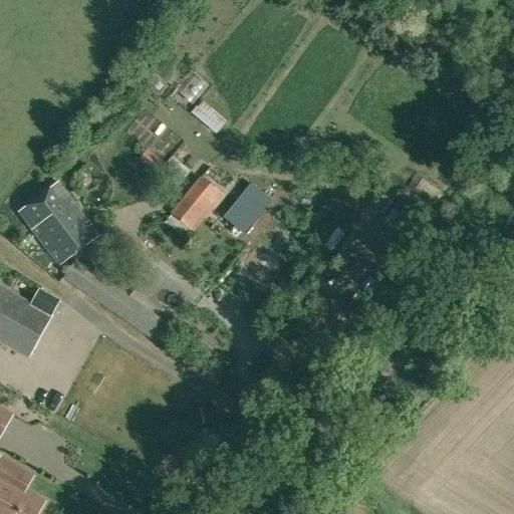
[(224,139),(236,129),(215,103),(203,113),(224,139)]
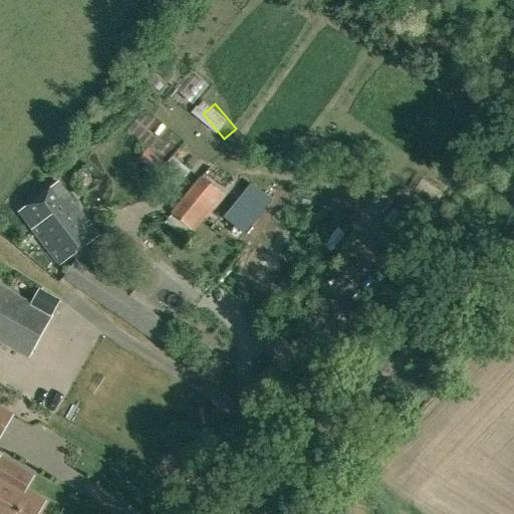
[(155,172),(164,160),(148,148),(139,159),(155,172)]
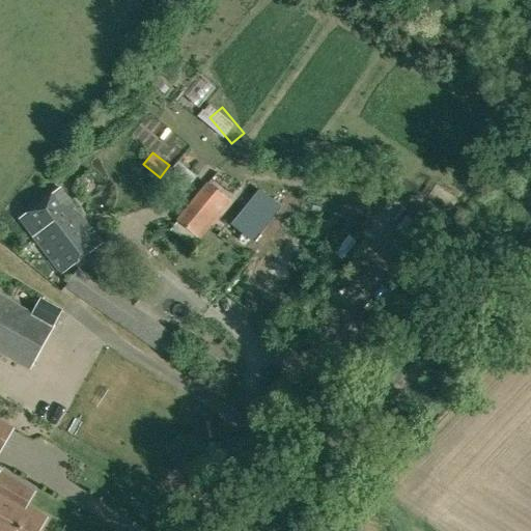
[(214,230),(215,229),(221,222),(217,218),(231,200),(206,180),(175,218),(178,221),(171,229),(192,246),(198,238),(200,239),(210,227),(214,230)]
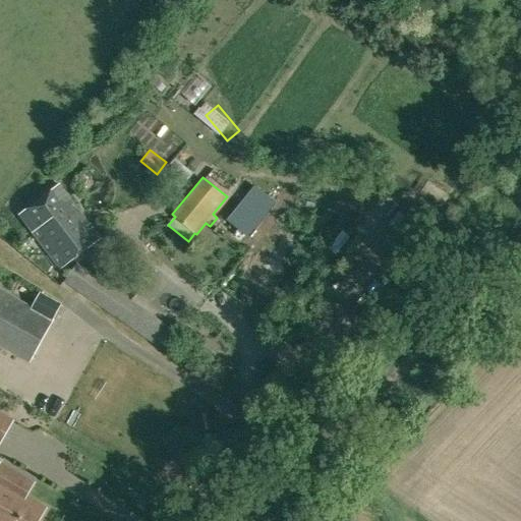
[(19,214),(50,254),(60,268),(99,238),(58,183),(19,214)]
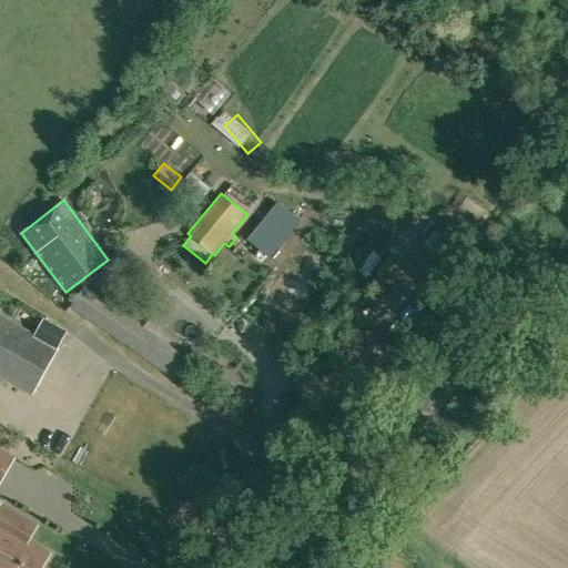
[(247,239),(270,256),(300,220),(277,202),(247,239)]
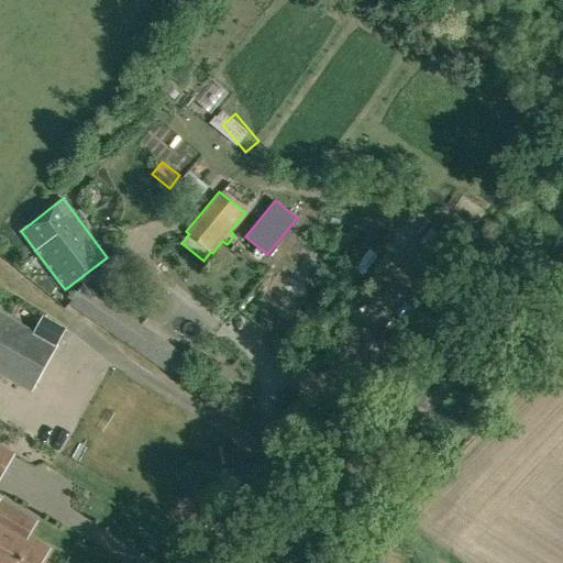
[(431,279),(446,258),(448,255),(454,260),(467,241),(444,223),(415,267),(423,273),(430,278),(431,279)]
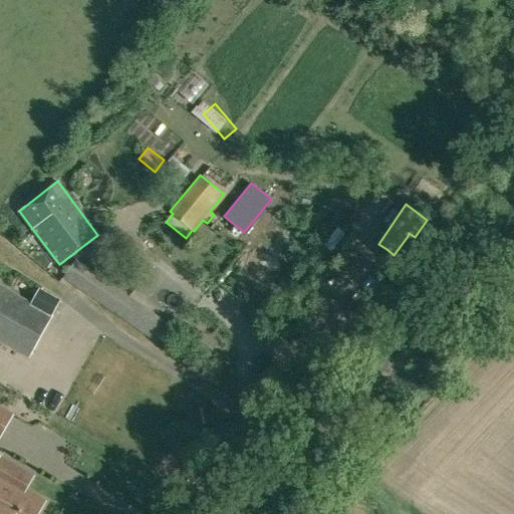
[(158,343),(172,324),(75,259),(62,277),(158,343)]
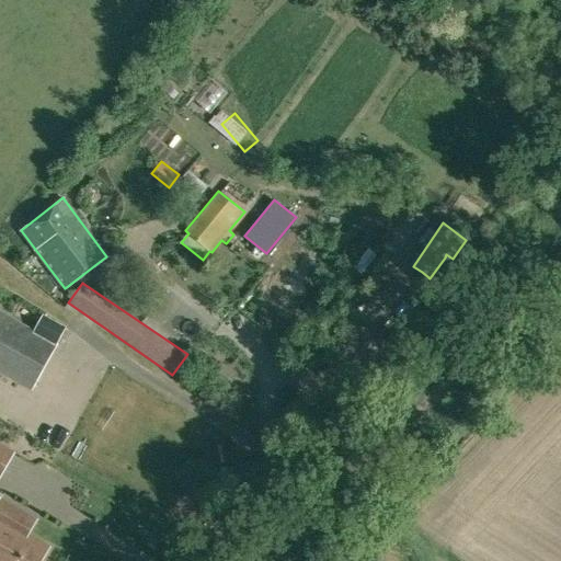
[(0,370),(32,389),(66,328),(43,315),(35,330),(0,310),(0,370)]
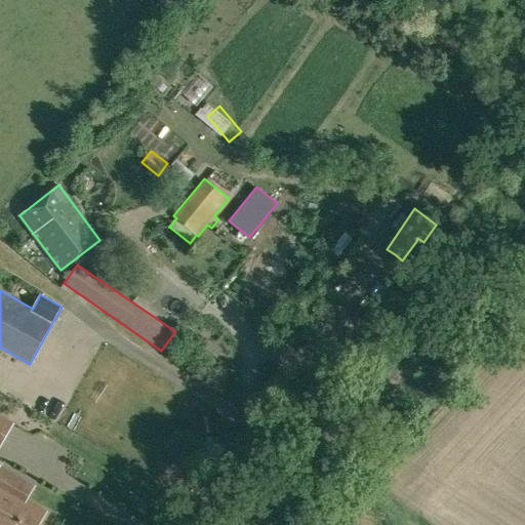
[(360,344),(373,330),(366,322),(352,335),(360,344)]
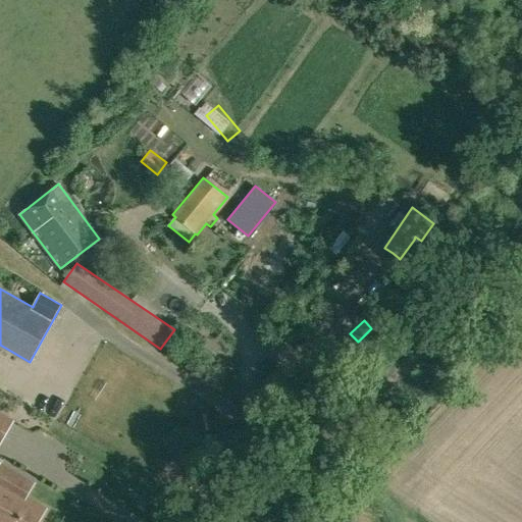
[(34,483),(27,479),(1,465),(0,465),(0,487),(1,488),(0,489),(0,521),(36,521),(44,508),(27,498),(34,483)]
